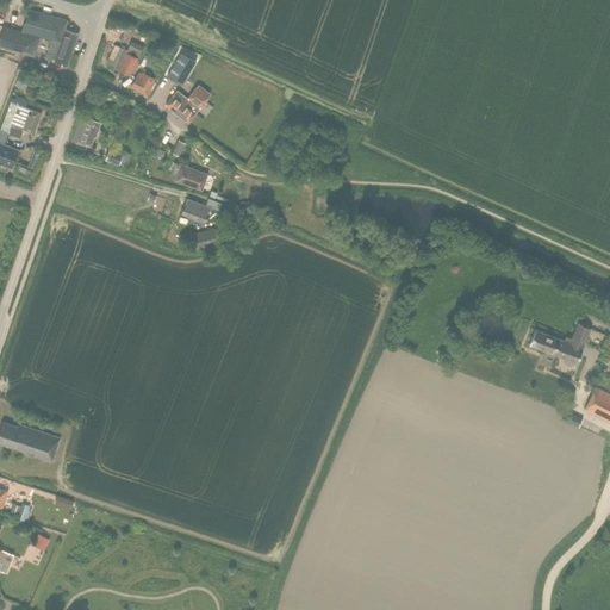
[(20,32),(4,27),(0,37),(0,45),(33,56),(39,37),(51,41),(45,58),(67,66),(78,33),(64,29),(68,20),(27,8),(20,32)]
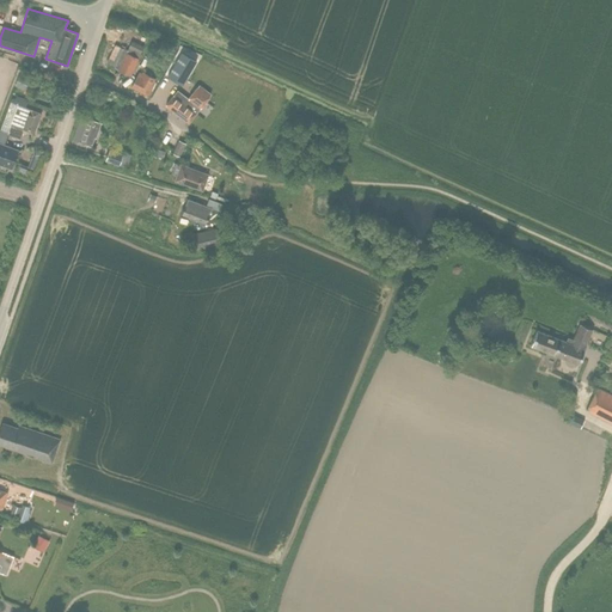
[(130,75),(138,59),(139,60),(141,55),(140,54),(144,47),(130,41),(126,53),(127,53),(118,69),(130,75)]
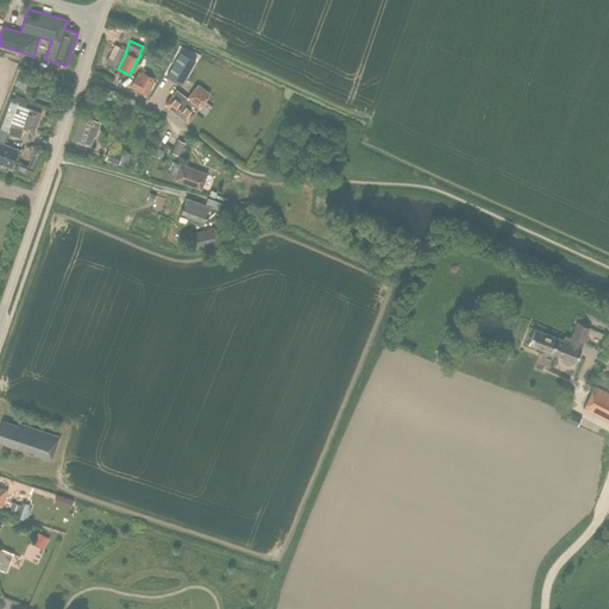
[(181,52),(167,76),(181,85),(195,61),(181,52)]
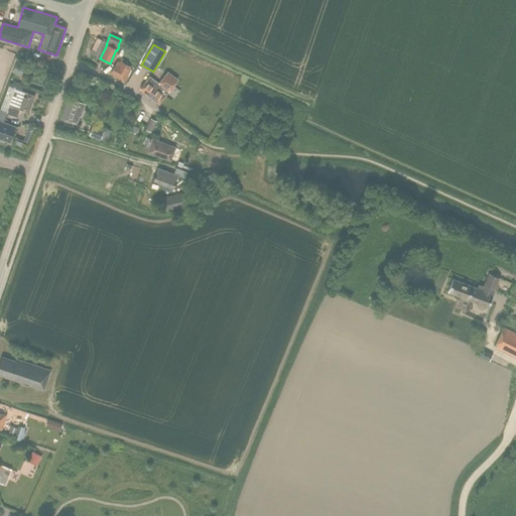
[(124,81),(131,70),(127,68),(128,65),(121,60),(120,63),(117,61),(110,73),(124,81)]
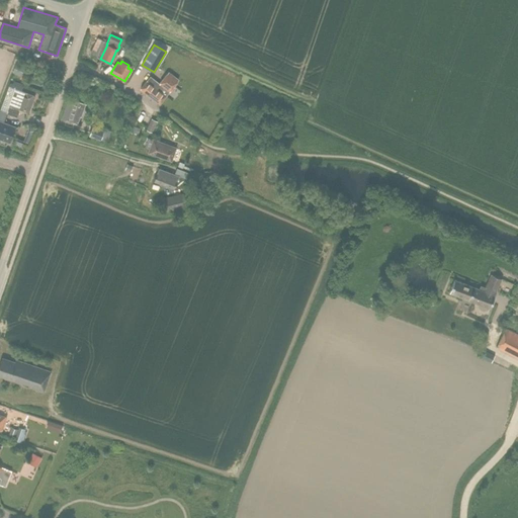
[(21,77),(21,76),(24,70),(25,69),(16,65),(13,74),(21,77)]
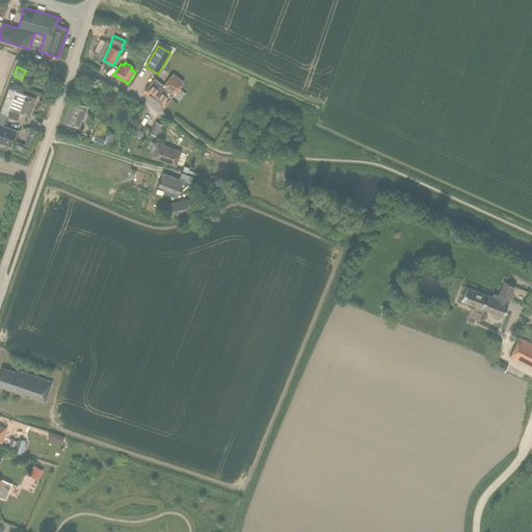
[(22,78),(29,81),(32,75),(25,72),(22,78)]
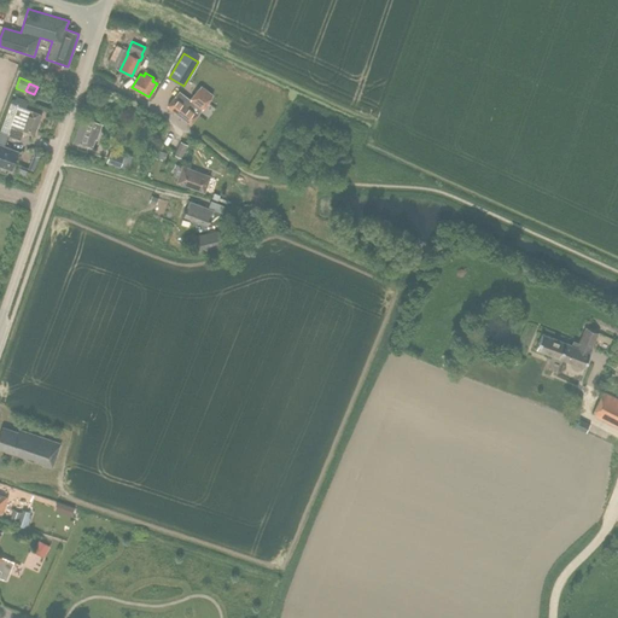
[(198,114),(208,101),(214,94),(200,85),(188,100),(179,92),(175,95),(167,106),(191,124),(198,114)]
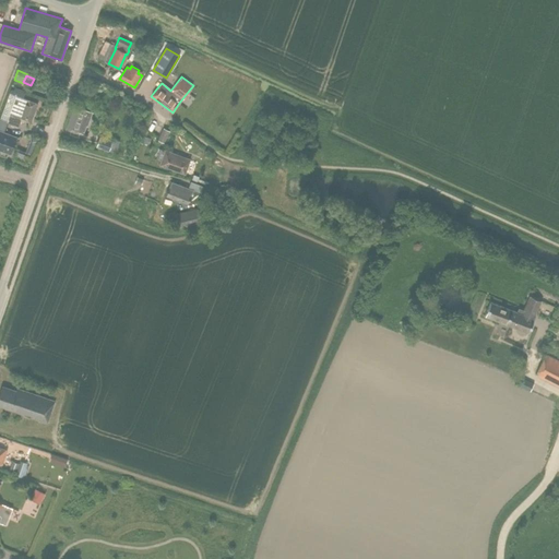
[(8,123),(18,127),(21,118),(31,122),(37,104),(23,98),(24,93),(13,90),(13,91),(10,90),(0,117),(0,118),(6,120),(8,121),(8,123)]
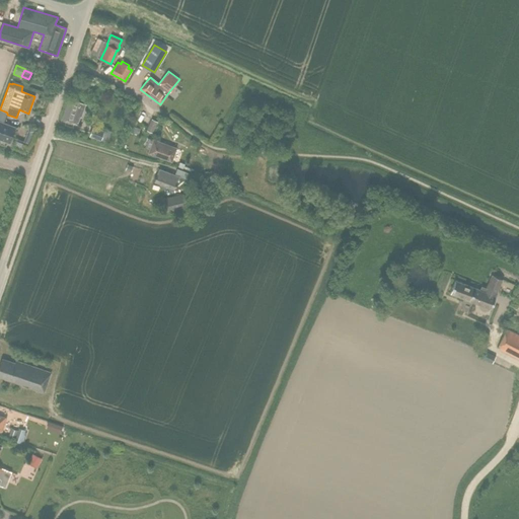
[(82,115),(85,104),(79,102),(69,98),(62,119),(72,123),(77,125),(81,114),(82,115)]
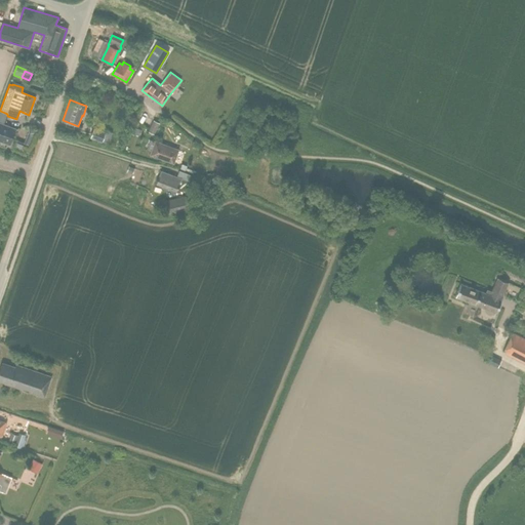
[(0,139),(8,143),(10,144),(15,128),(2,123),(5,113),(0,111),(0,139)]
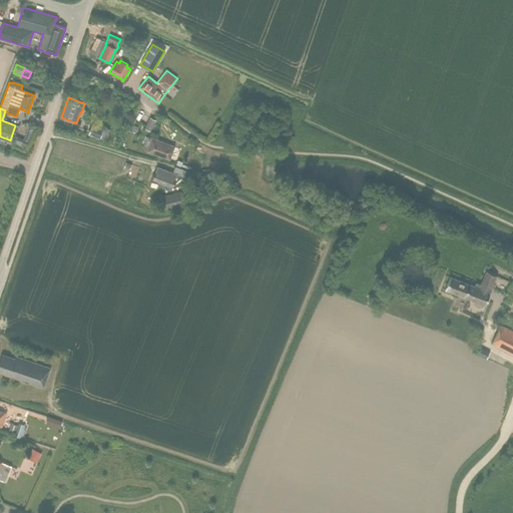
[(150,118),(144,128),(151,131),(156,121),(150,118)]
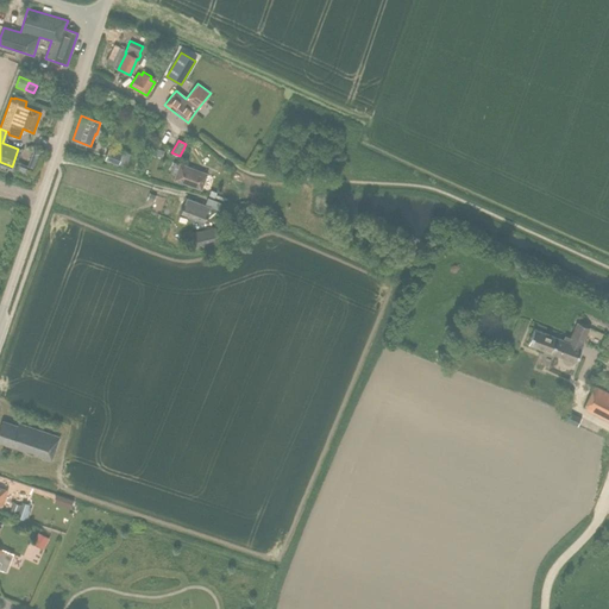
[(29,165),(26,168),(33,174),(36,170),(41,158),(42,154),(42,148),(33,148),(33,154),(32,156),(29,165)]
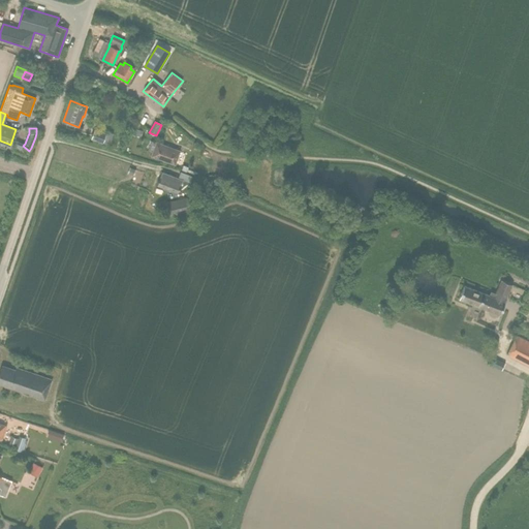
[(141,137),(143,131),(136,128),(134,134),(141,137)]
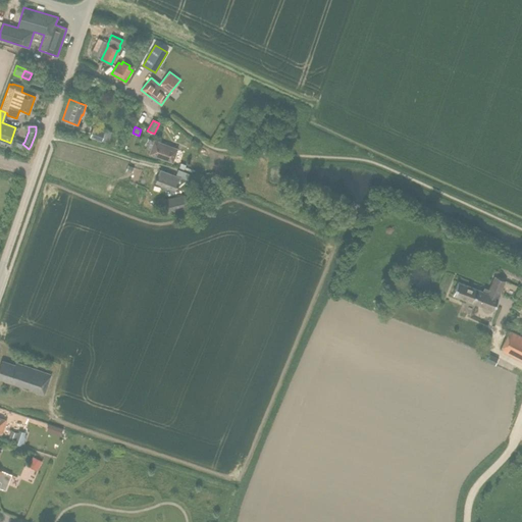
[(90,137),(102,141),(107,143),(111,133),(105,131),(104,132),(93,128),(90,137)]
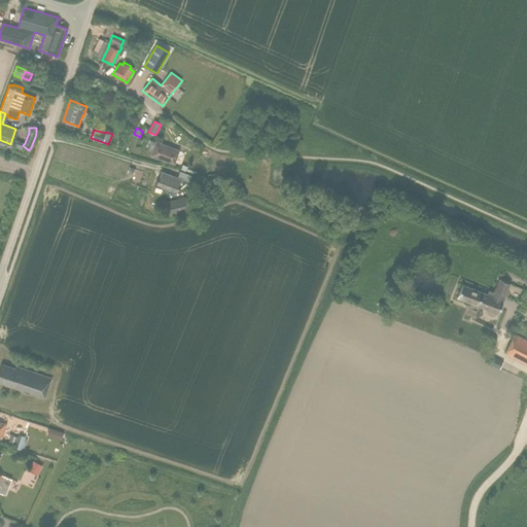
[(155,142),(150,155),(174,164),(179,150),(155,142)]
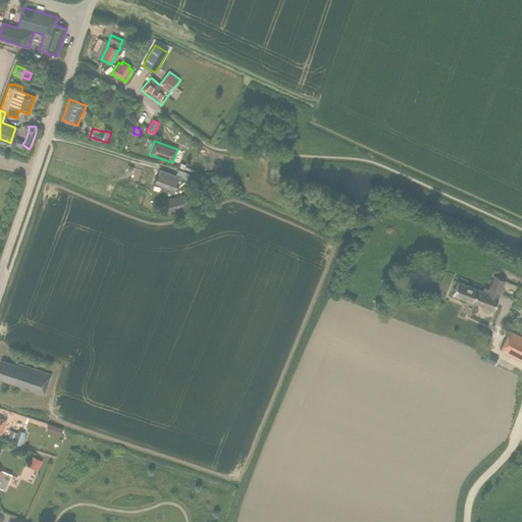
[(175,191),(176,188),(180,177),(175,175),(160,169),(155,183),(175,191)]
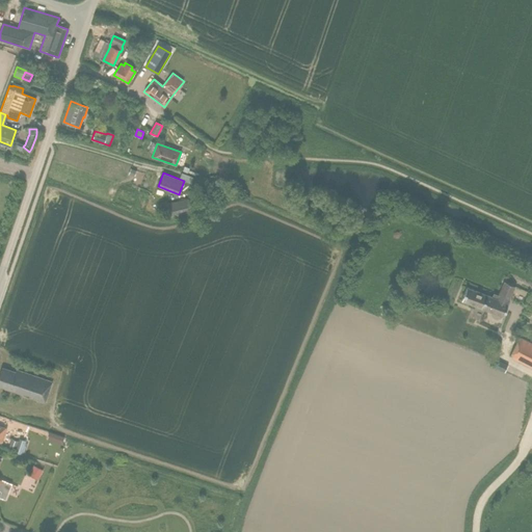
[(181,173),(179,179),(184,181),(191,183),(193,177),(181,173)]
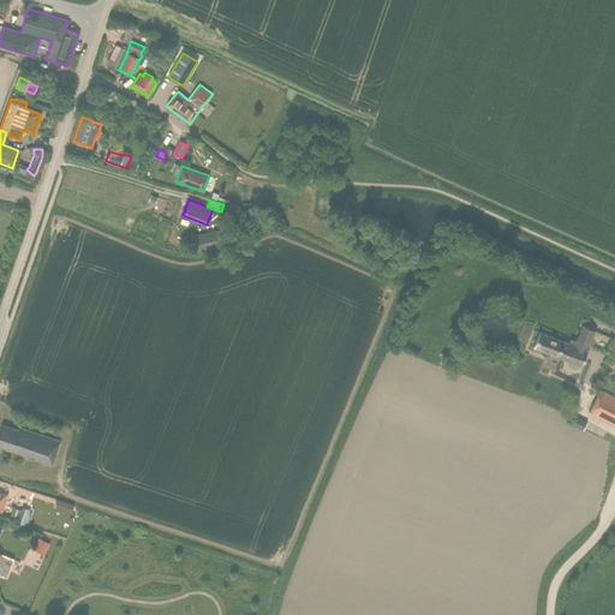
[(192,251),(221,244),(218,230),(189,237),(192,251)]
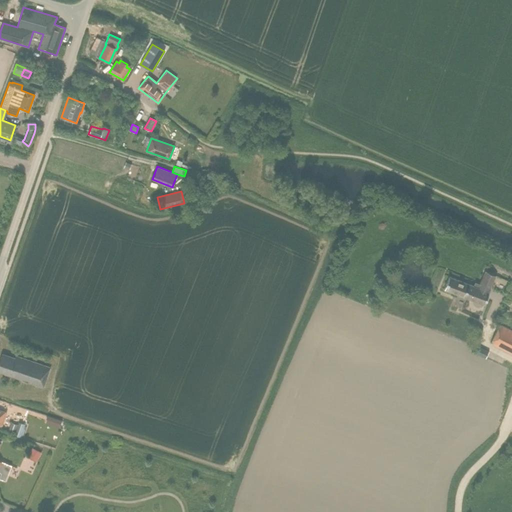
[(489,289),(495,275),(485,271),(479,284),(475,282),(473,286),(448,276),(444,289),(484,305),(490,290),(489,289)]
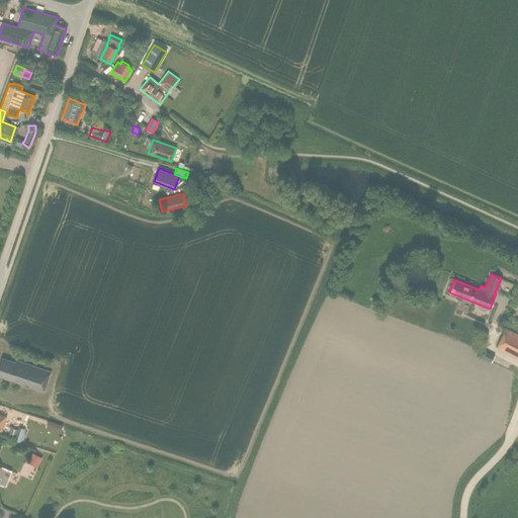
[(517,335),(505,329),(497,347),(517,357),(517,335)]
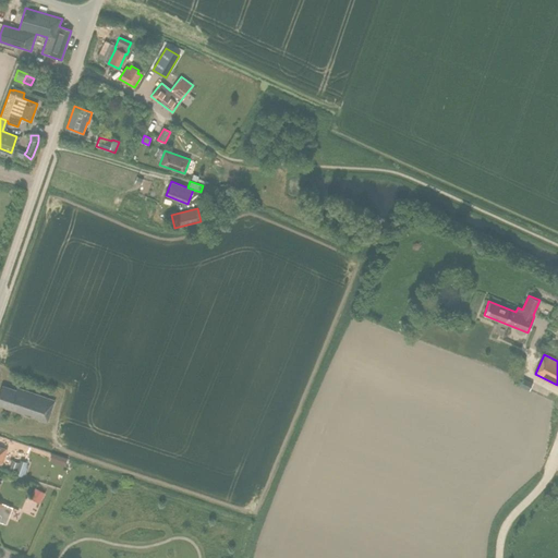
[(516,384),(529,390),(533,383),(519,376),(516,384)]
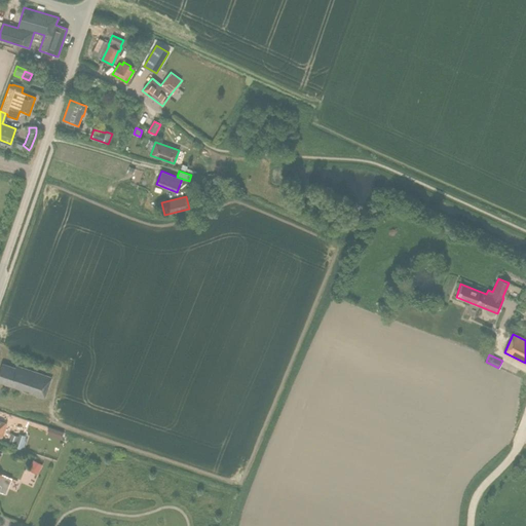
[(44,398),(51,377),(15,366),(14,369),(2,364),(0,368),(0,380),(5,382),(5,384),(44,398)]
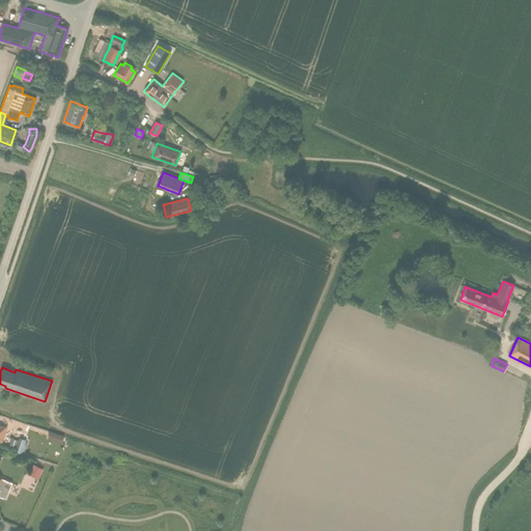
[(63,439),(63,437),(64,436),(57,434),(55,441),(61,443),(63,439)]
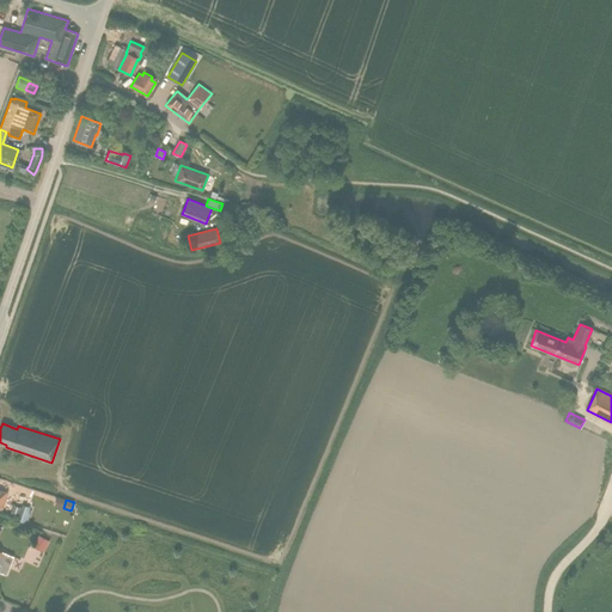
[(24,522),(30,507),(22,505),(20,507),(13,505),(8,516),(17,519),(17,520),(24,522)]
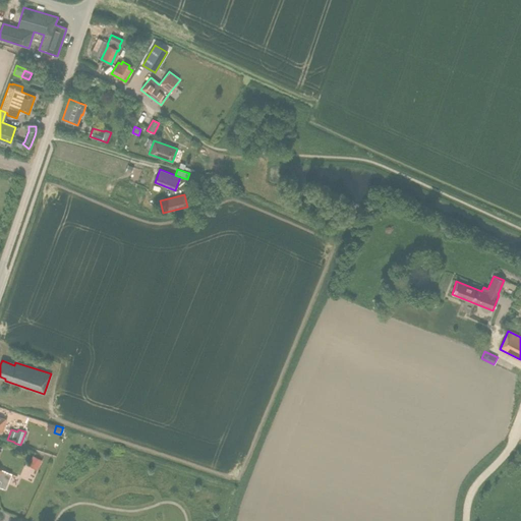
[(0,480),(0,481),(0,487),(4,489),(10,474),(1,470),(1,469),(0,468),(0,453),(2,449),(0,448),(0,480)]
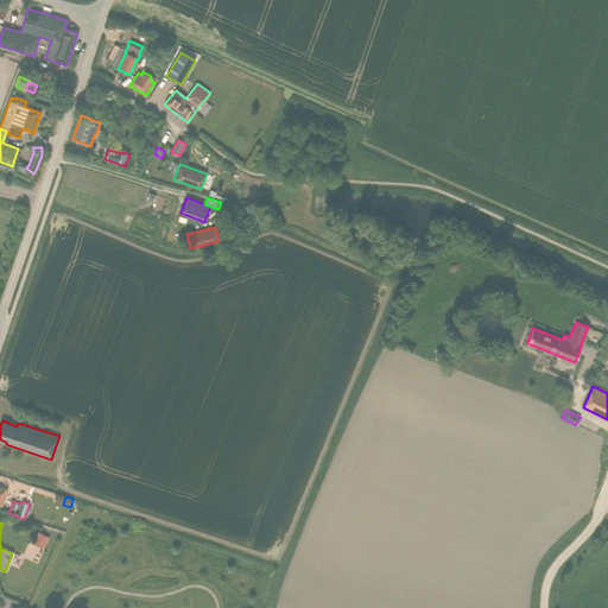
[(38,532),(32,543),(43,548),(48,537),(38,532)]
